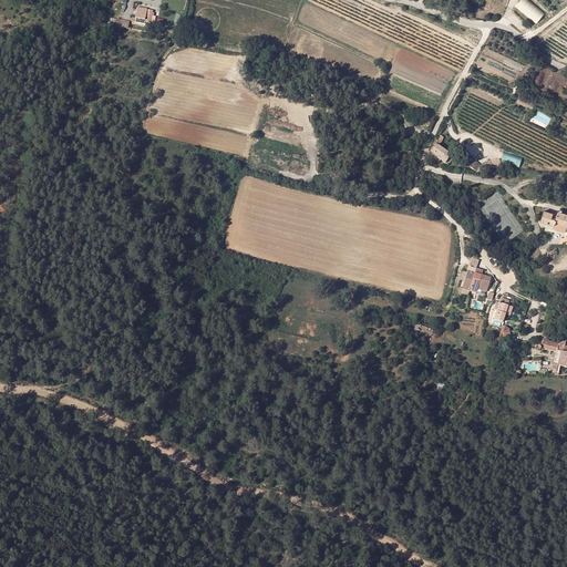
[(528,0),(519,0),(515,6),(536,23),(545,13),(528,0)]
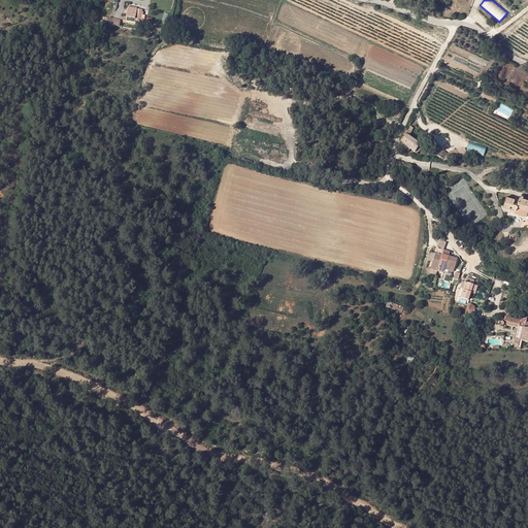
[(143,11),(129,8),(127,18),(128,18),(127,22),(135,24),(135,22),(140,23),(142,17),(143,11)]
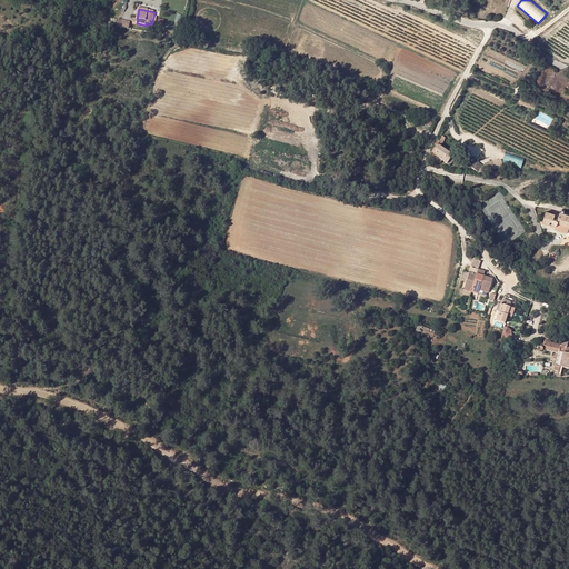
[(426,122),(423,128),(430,131),(432,127),(426,122)]
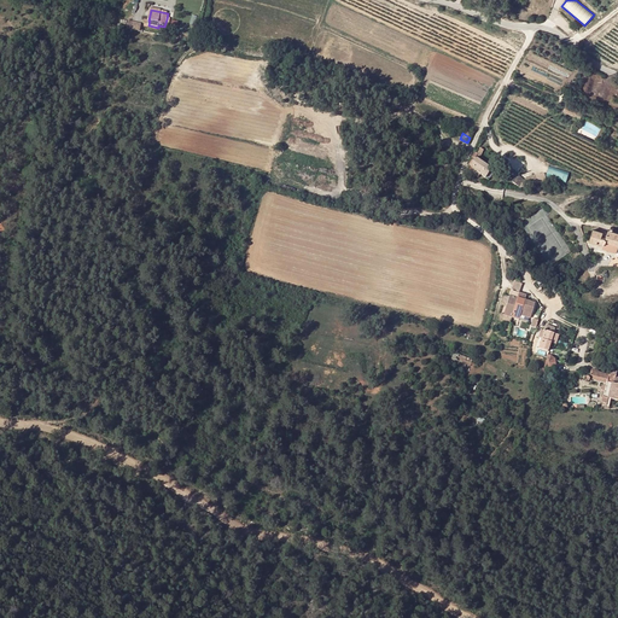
[(529,161),(528,169),(542,162),(538,155),(530,156),(529,161)]
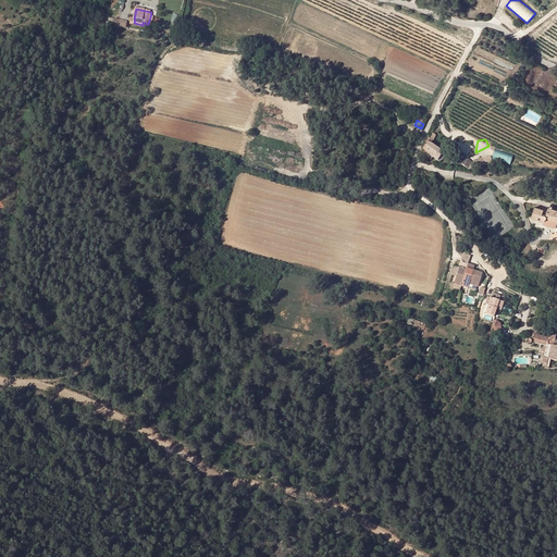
[(426,152),(429,152),(430,153),(429,158),(436,158),(436,155),(442,156),(444,147),(431,145),(431,141),(432,141),(429,140),(426,152)]
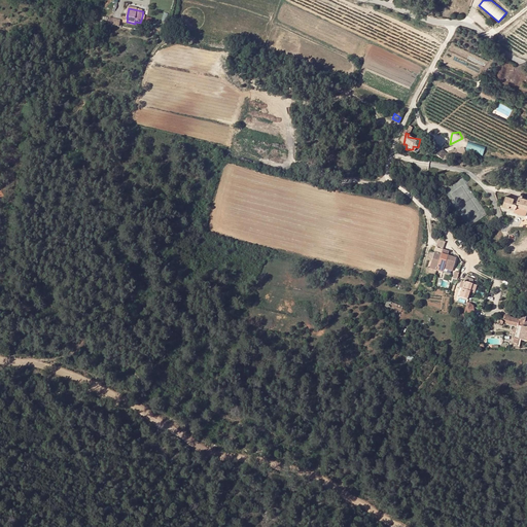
[(444,135),(436,133),(435,141),(443,142),(444,135)]
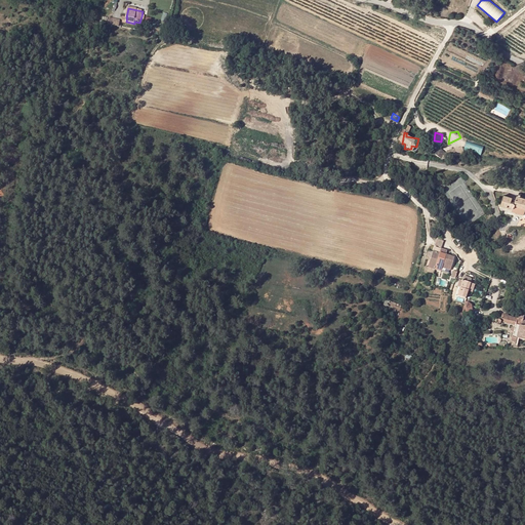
[(449,136),(442,134),(441,142),(448,144),(449,136)]
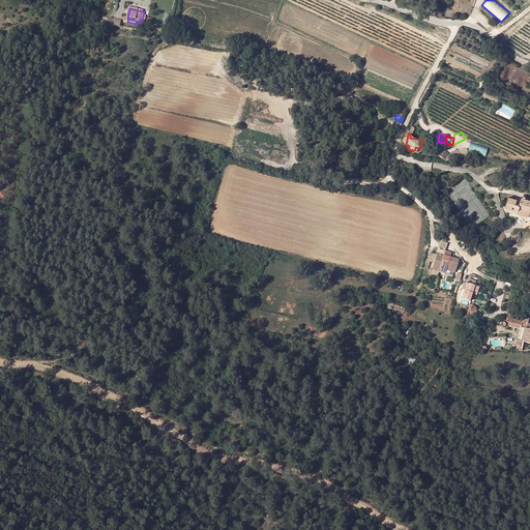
[(468,151),(486,156),(489,147),(471,142),(468,151)]
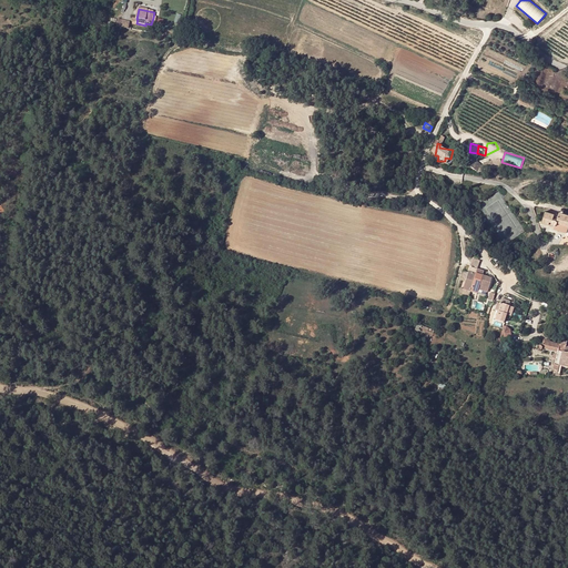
[(477,172),(483,165),(474,158),(468,164),(477,172)]
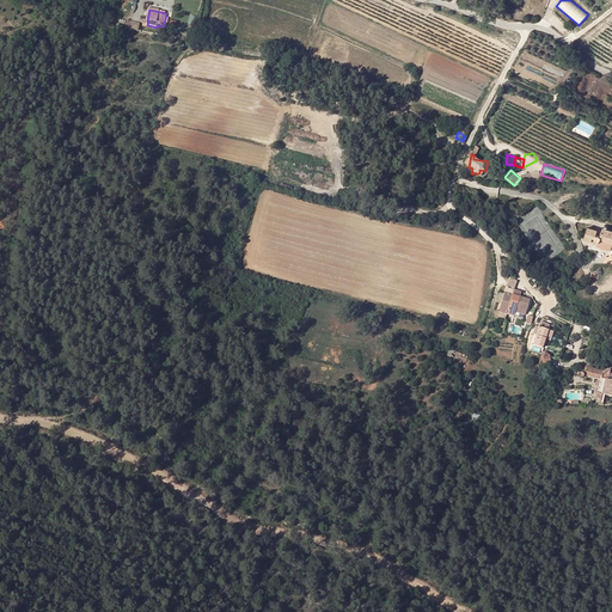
[(525,182),(540,181),(540,172),(524,173),(525,182)]
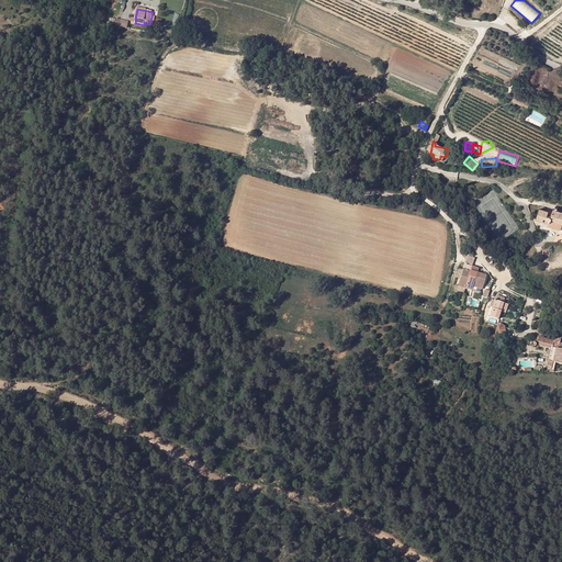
[(561,210),(553,209),(540,205),(537,216),(546,220),(546,217),(550,218),(550,222),(561,224),(561,210)]
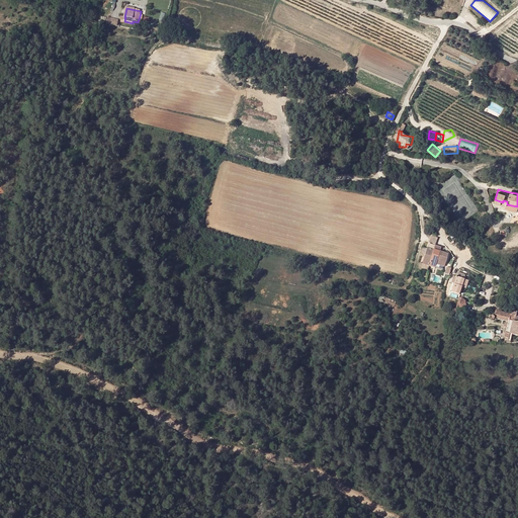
[(435,244),(442,246),(443,242),(443,239),(436,237),(435,244)]
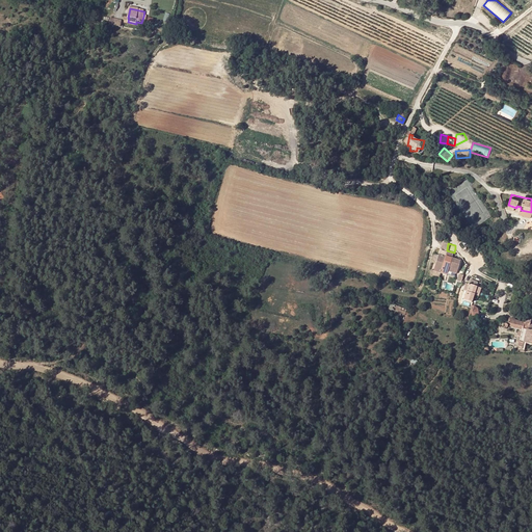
[(450,266),(453,254),(446,251),(445,257),(443,265),(441,272),(448,274),(450,266)]
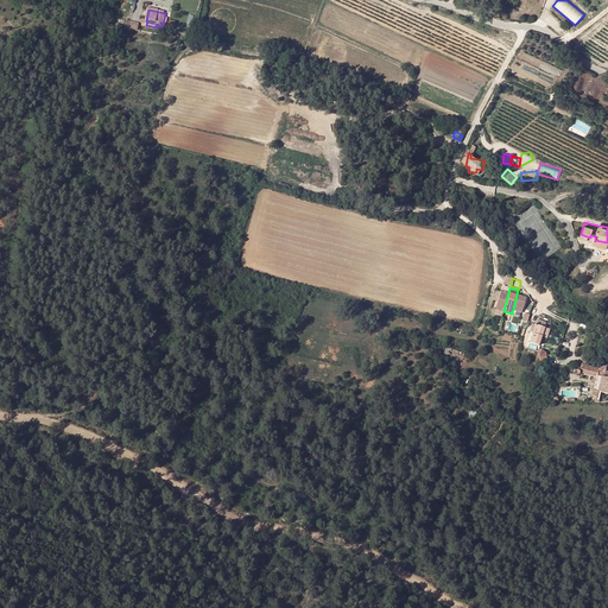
[(530,292),(518,290),(514,304),(512,314),(519,315),(520,310),(531,312),(534,298),(533,298),(534,296),(531,296),(530,297),(529,297),(530,292)]
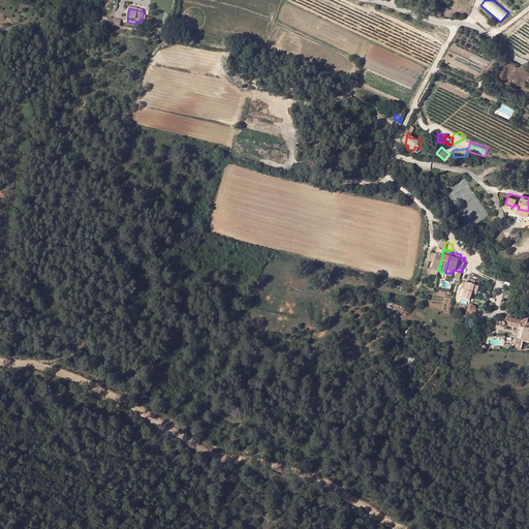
[(472,287),(470,296),(477,298),(479,289),(484,290),(485,284),(480,283),(481,278),(474,277),(473,281),(473,282),(472,287)]
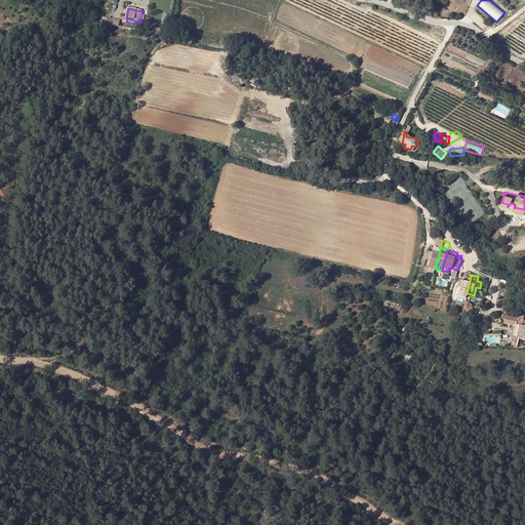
[(472,311),(472,303),(463,303),(465,312),(472,311)]
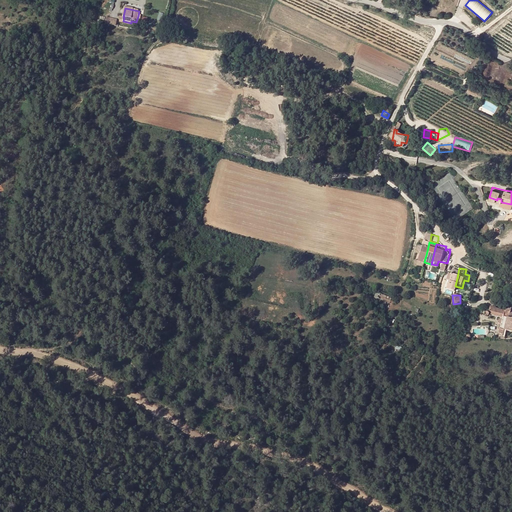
[(502,308),(497,306),(495,309),(493,310),(491,310),(491,312),(491,313),(491,314),(492,315),(495,315),(497,315),(508,319),(502,335),(507,338),(508,334),(511,335),(511,318),(509,317),(511,313),(501,310),(502,308)]
